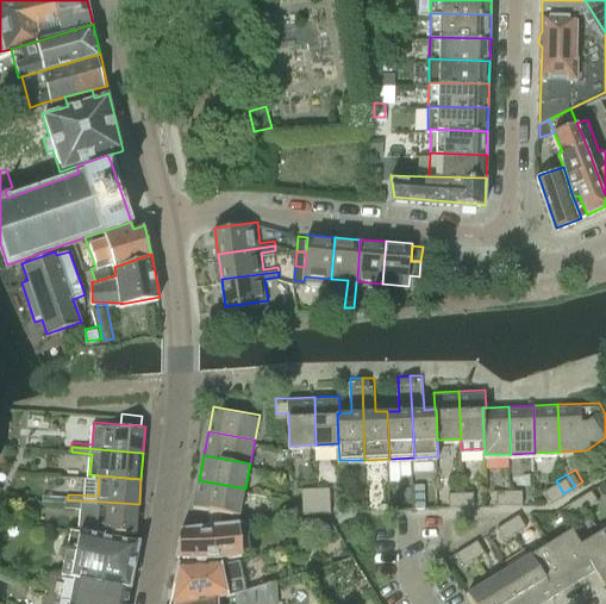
[(245,489),(199,480),(194,504),(210,508),(207,522),(223,521),(225,510),(241,512),(245,489)]
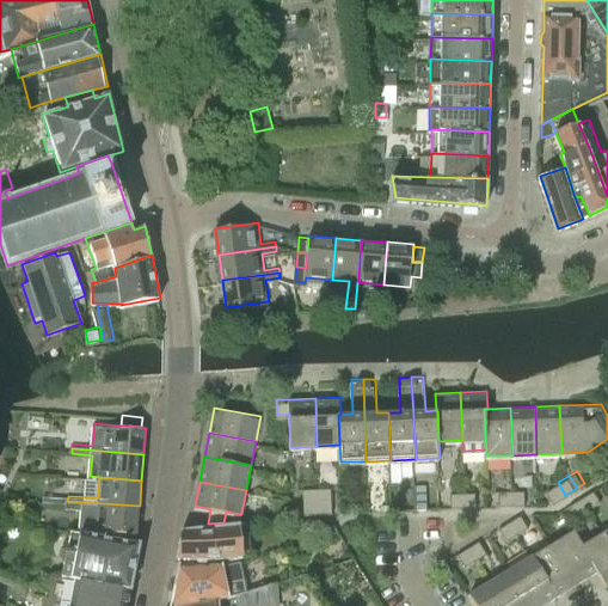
[(554,501),(565,495),(558,482),(547,489),(554,501)]
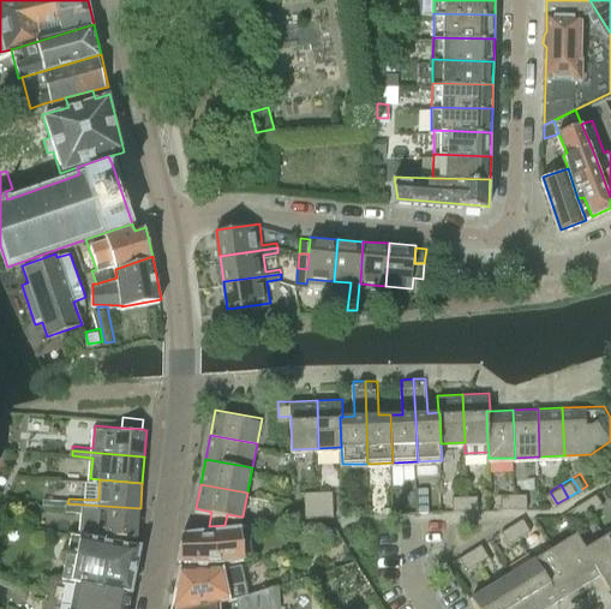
[(306,514),(321,513),(319,488),(305,488),(306,514)]
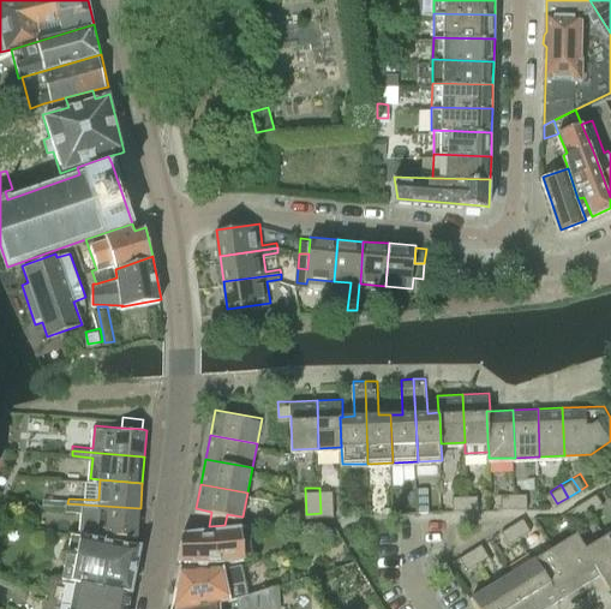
[(334,488),(319,488),(321,513),(335,513),(334,488)]
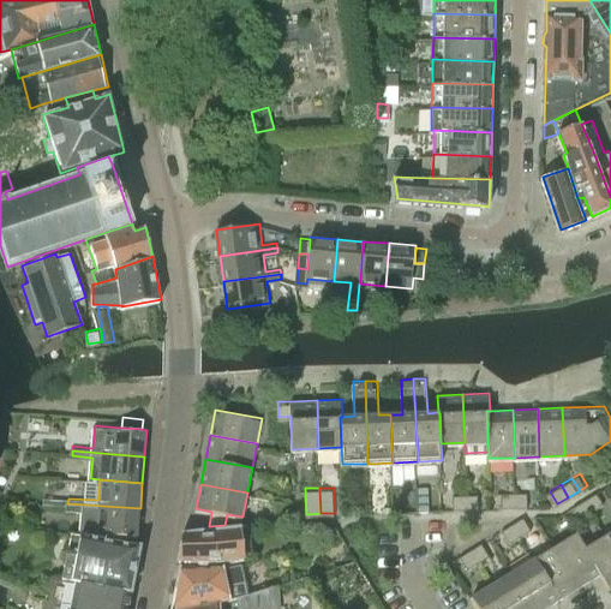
[(503,506),(516,506),(516,490),(502,491),(503,506)]
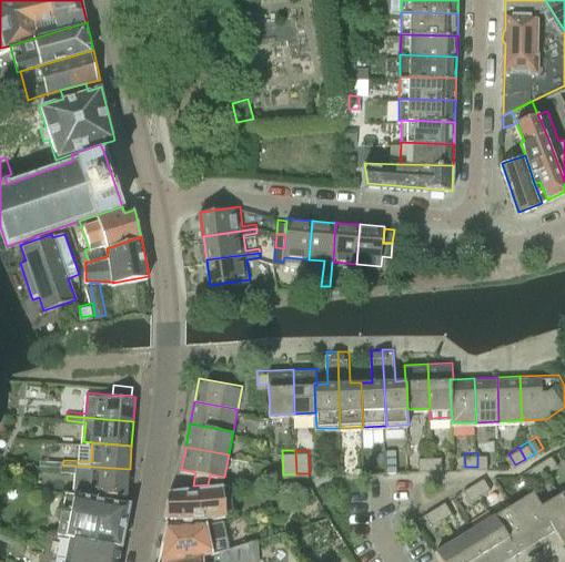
[(488,452),(477,452),(477,467),(488,466),(488,452)]
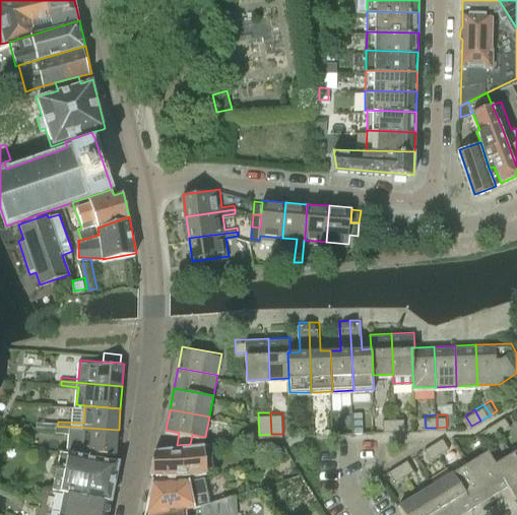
[(506,414),(496,421),(502,430),(511,424),(506,414)]
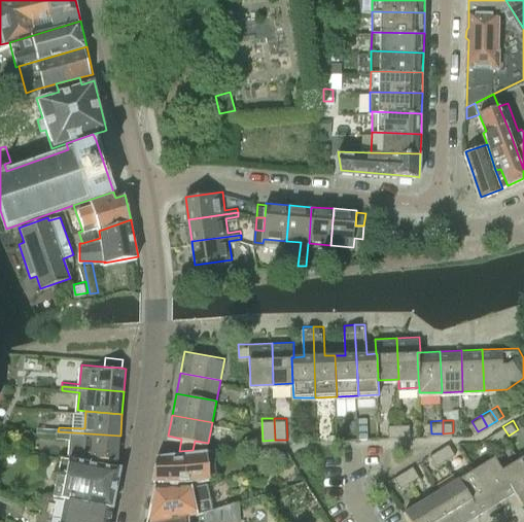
[(389,436),(400,435),(400,422),(389,422),(389,436)]
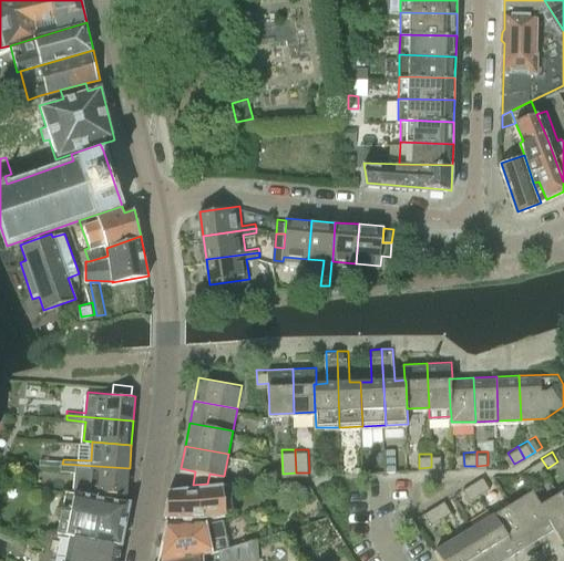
[(442,454),(431,454),(431,467),(443,467),(442,454)]
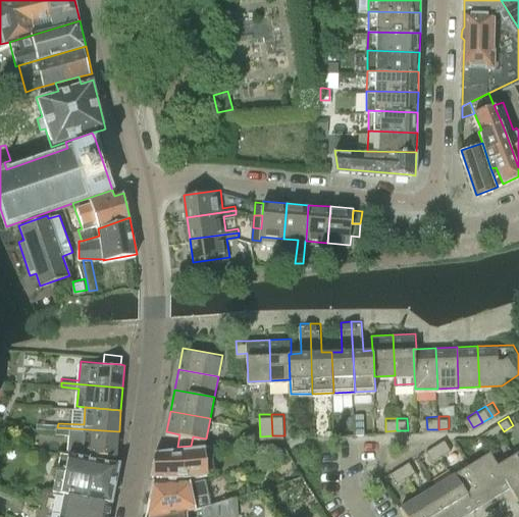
[(498,422),(486,428),(492,438),(504,431),(498,422)]
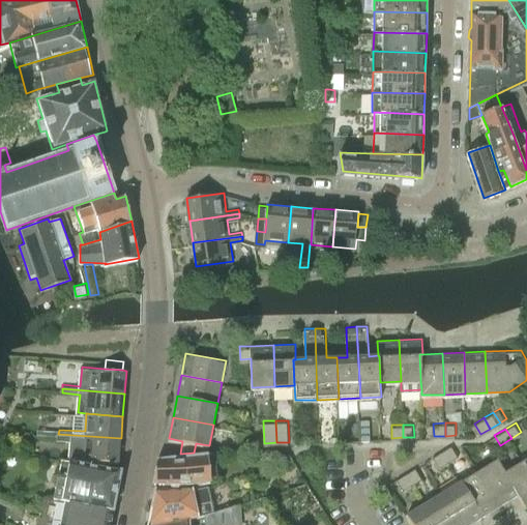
[(121,438),(58,434),(58,438),(71,439),(69,458),(119,462),(121,438)]
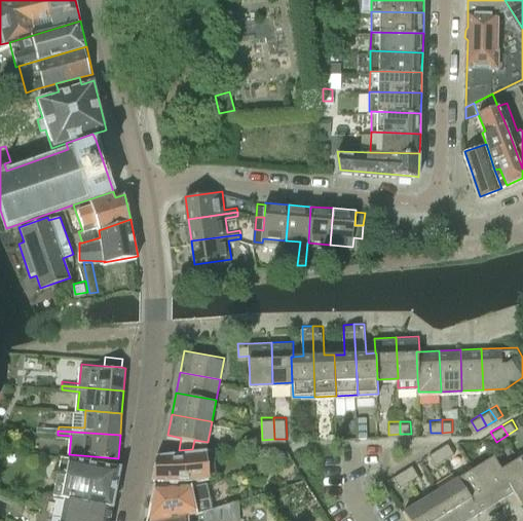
[(449,440),(440,446),(446,456),(455,451),(449,440)]
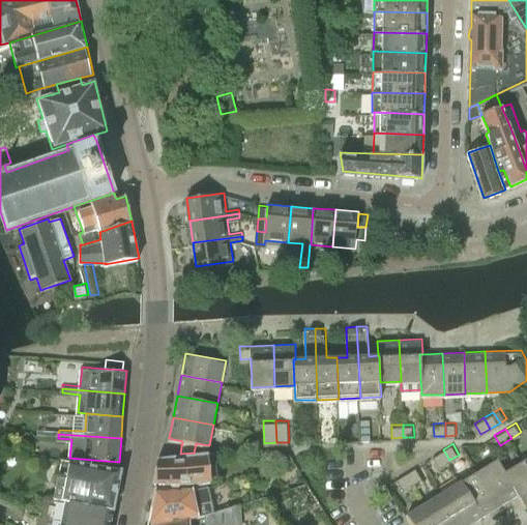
[(220,449),(194,453),(180,454),(158,457),(153,483),(156,483),(155,488),(191,488),(209,486),(208,482),(212,480),(207,454),(220,453),(220,449)]
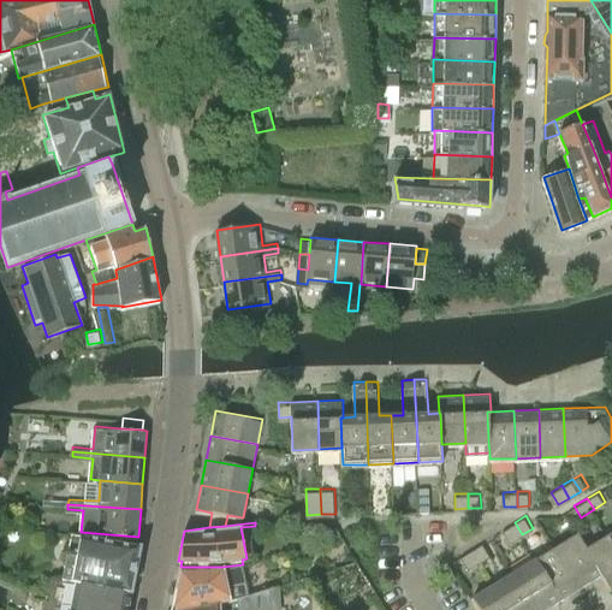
[(515,522),(504,529),(511,542),(522,534),(515,522)]
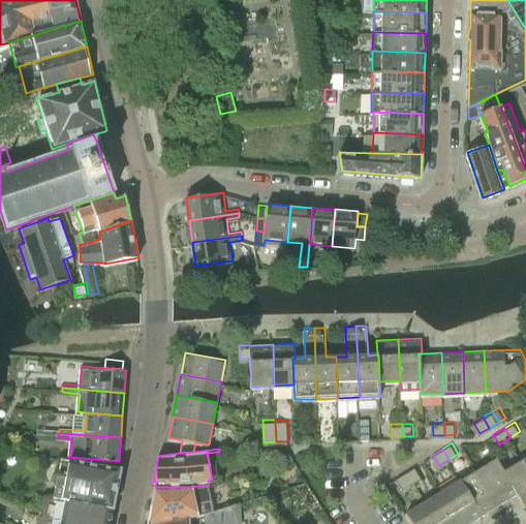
[(497,456),(478,467),(500,502),(517,492),(503,470),(505,468),(497,456)]
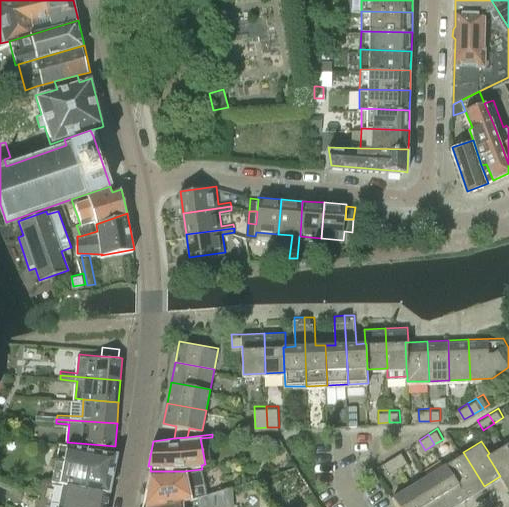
[(112,484),(118,454),(60,443),(54,473),(112,484)]
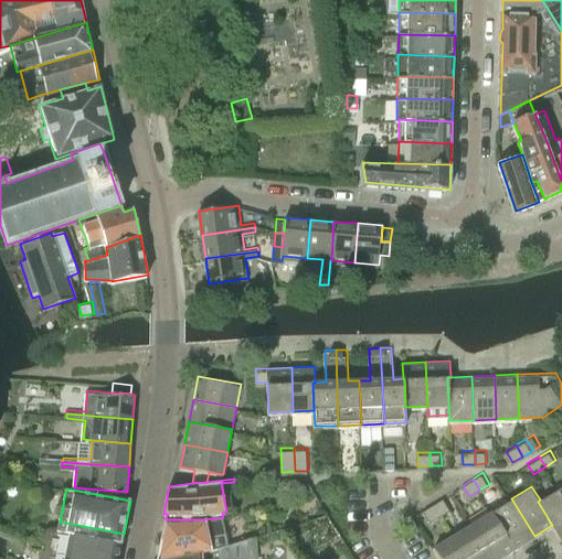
[(561,493),(559,488),(540,500),(538,502),(552,525),(561,538),(561,493)]
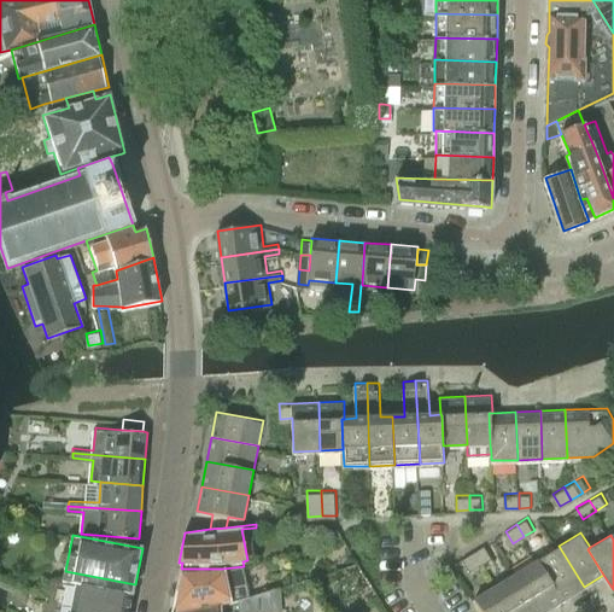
[(485,543),(474,551),(481,563),(493,555),(485,543)]
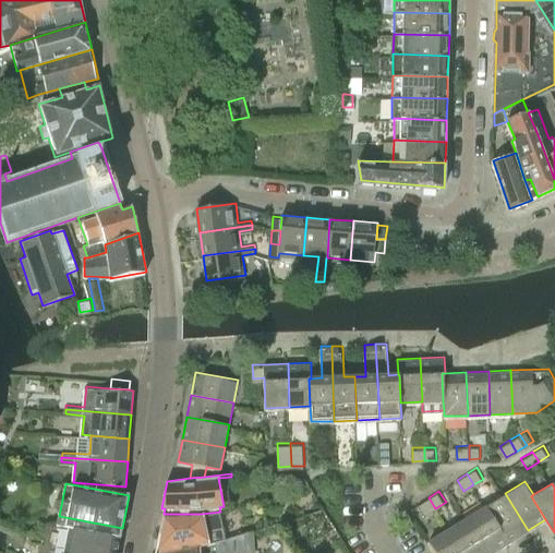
[(528,530),(505,493),(486,505),(509,542),(528,530)]
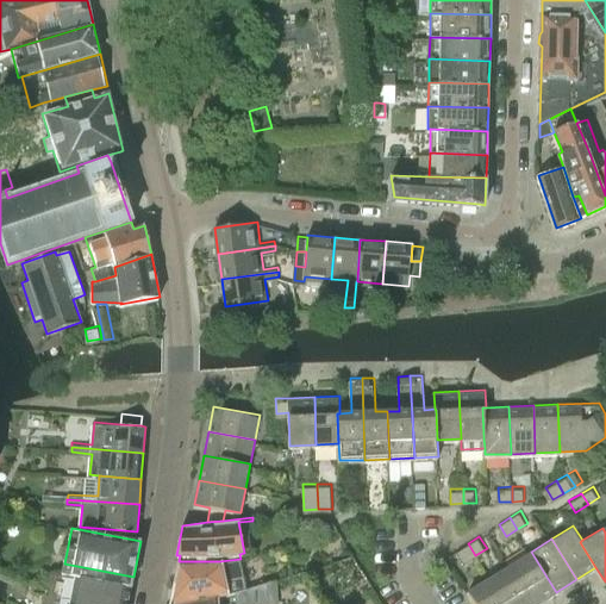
[(468,543),(457,549),(464,562),(475,555),(468,543)]
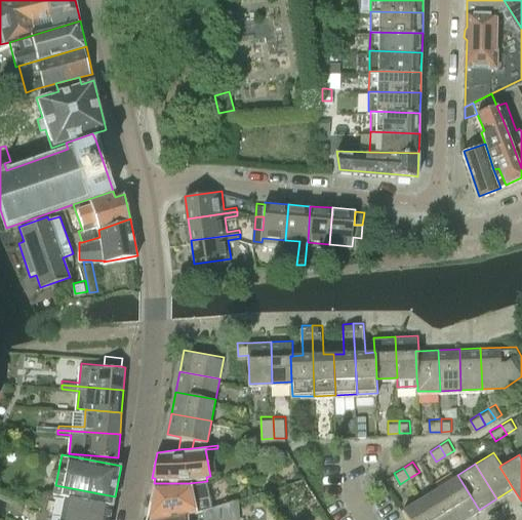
[(460,519),(479,510),(457,475),(440,486),(460,519)]
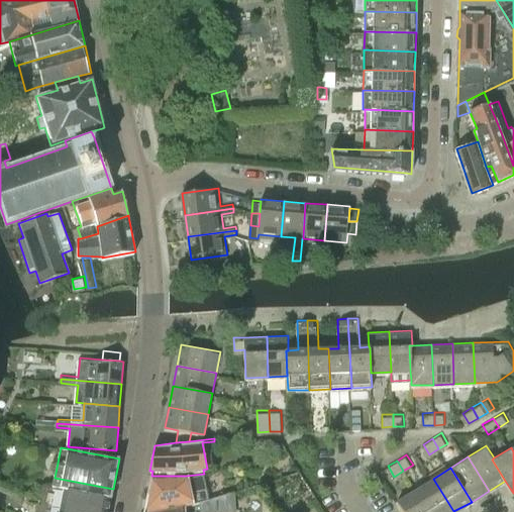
[(186,476),(151,476),(148,495),(191,491),(206,487),(204,474),(186,476)]
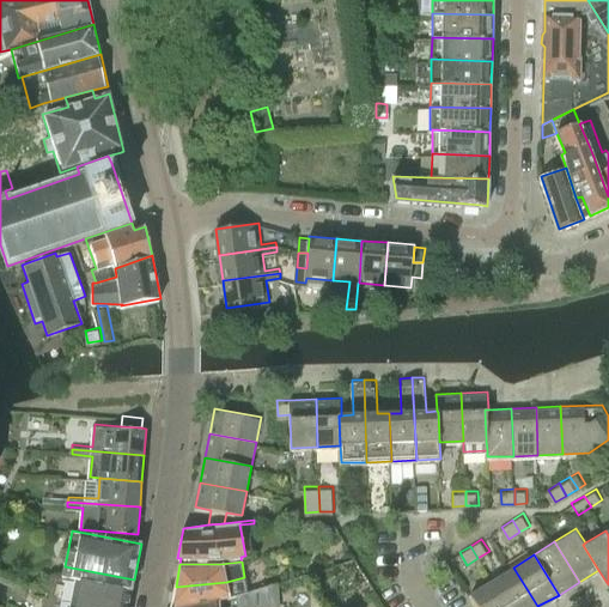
[(107,606),(127,606),(134,580),(65,566),(62,576),(55,575),(48,593),(68,598),(107,606)]
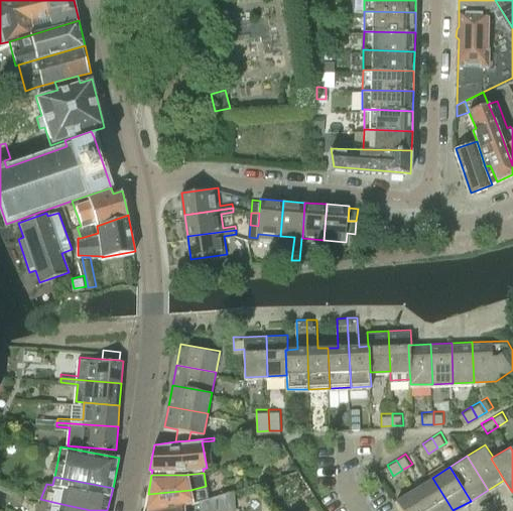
[(453,510),(432,478),(414,489),(427,510),(453,510)]
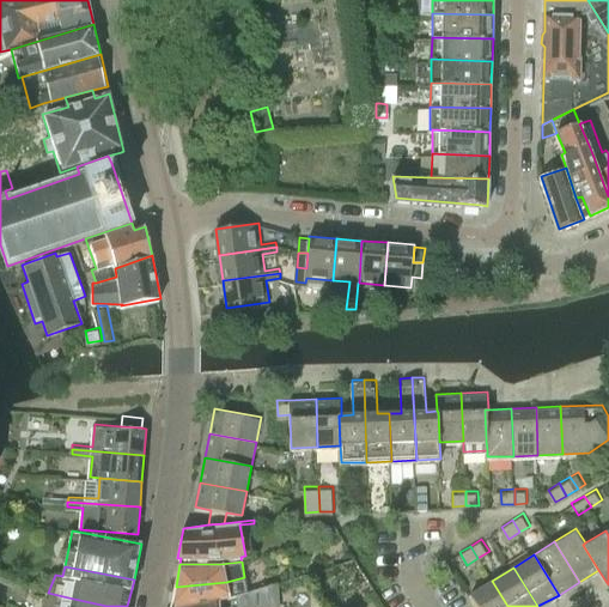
[(226,582),(176,587),(171,606),(178,606),(219,598),(230,595),(241,593),(248,590),(244,577),(226,582)]
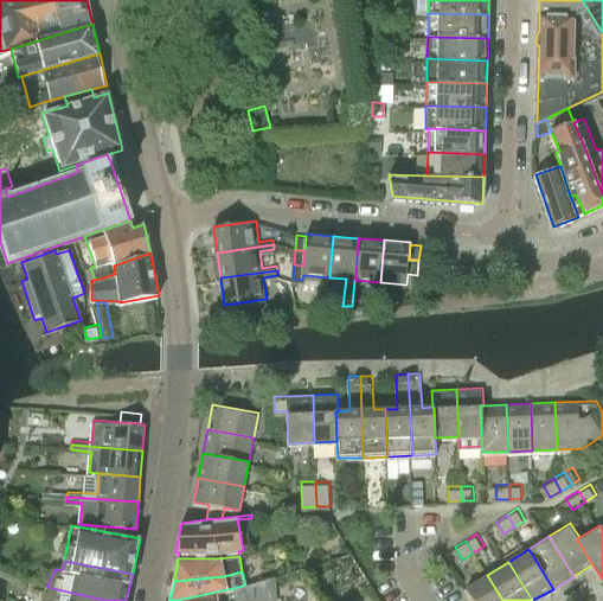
[(502,600),(487,575),(466,588),(473,600),(502,600)]
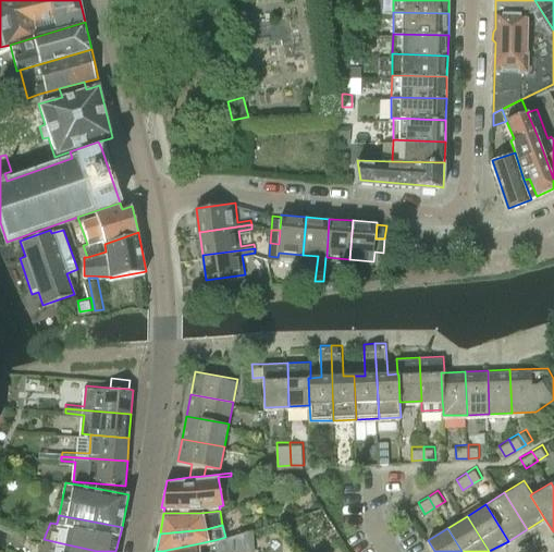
[(244,530),(225,537),(219,539),(221,551),(233,551),(249,548),(244,530)]
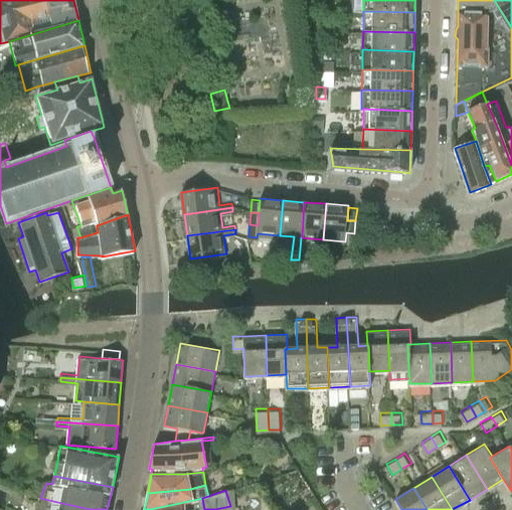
[(90,509),(57,502),(40,498),(36,509),(90,509)]
